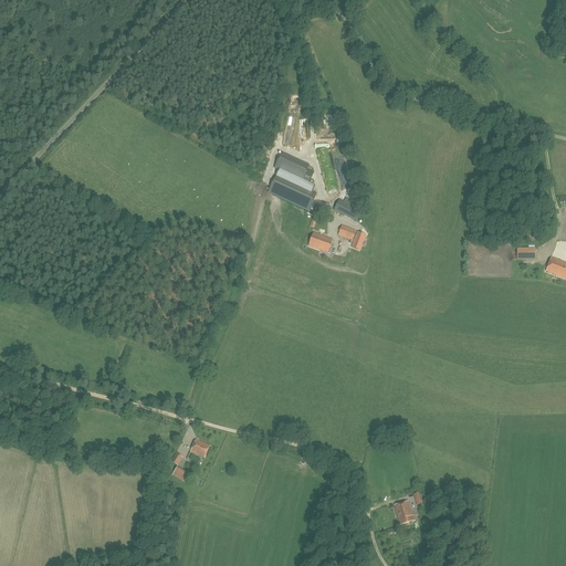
[(314,173),(307,170),(310,165),(282,153),(275,168),(279,170),(308,184),(314,173)]
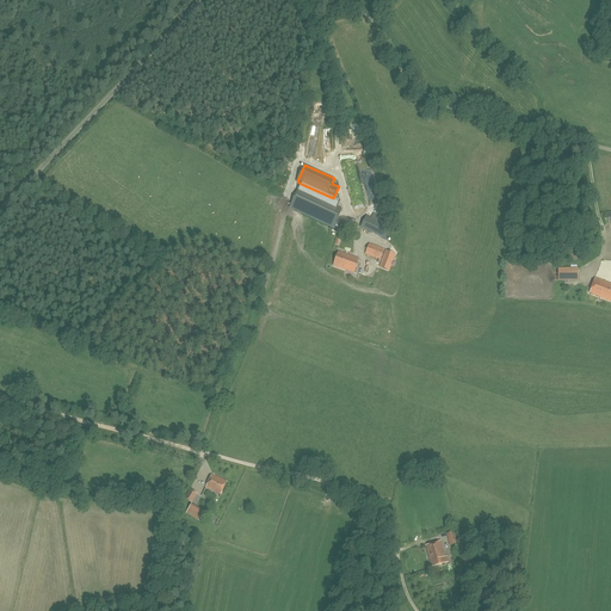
[(301,184),(300,189),(338,208),(341,202),(333,198),(301,184)]
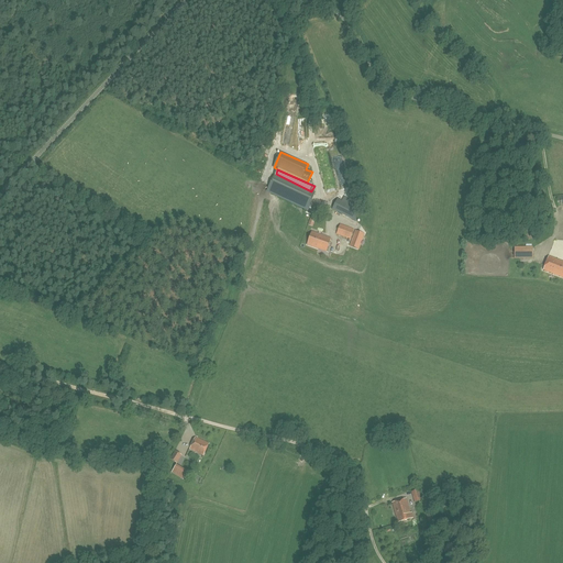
[(311,201),(316,192),(311,191),(276,174),(267,190),(308,209),(315,212),(319,205),(311,201)]
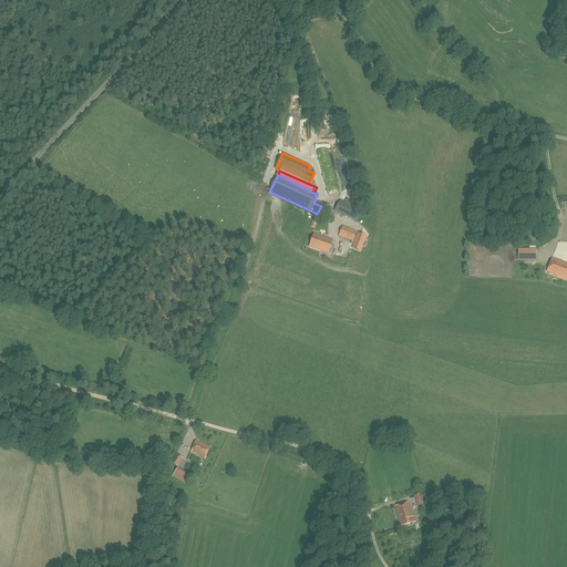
[(363,210),(340,199),(334,212),(357,223),(363,210)]
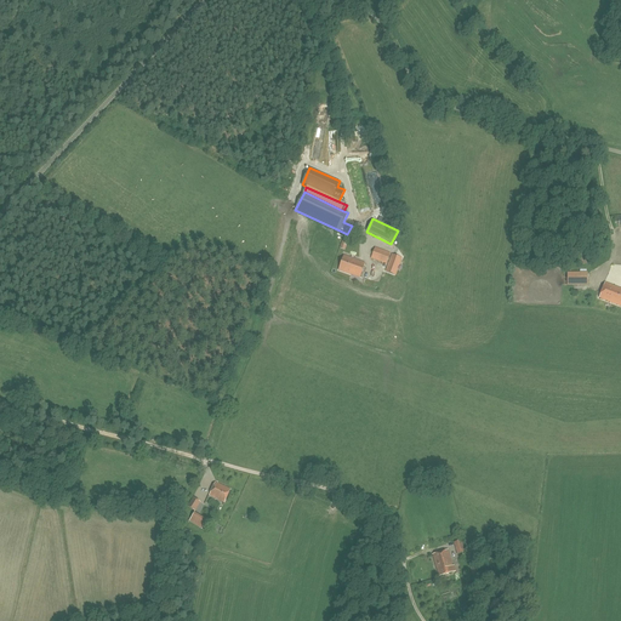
[(375,249),(371,258),(387,263),(391,254),(375,249)]
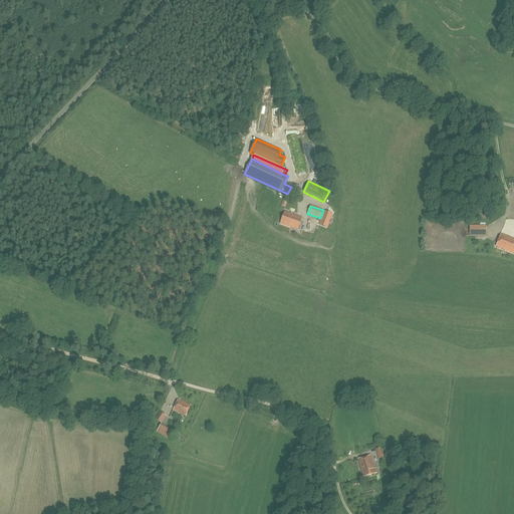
[(333,214),(324,210),(319,225),(328,228),(333,214)]
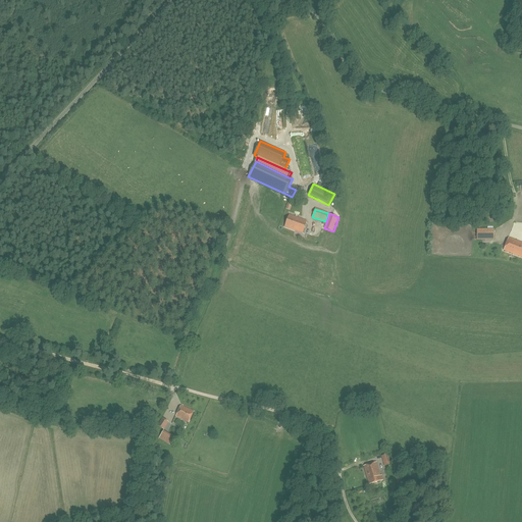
[(307,221),(289,215),(284,227),(303,233),(307,221)]
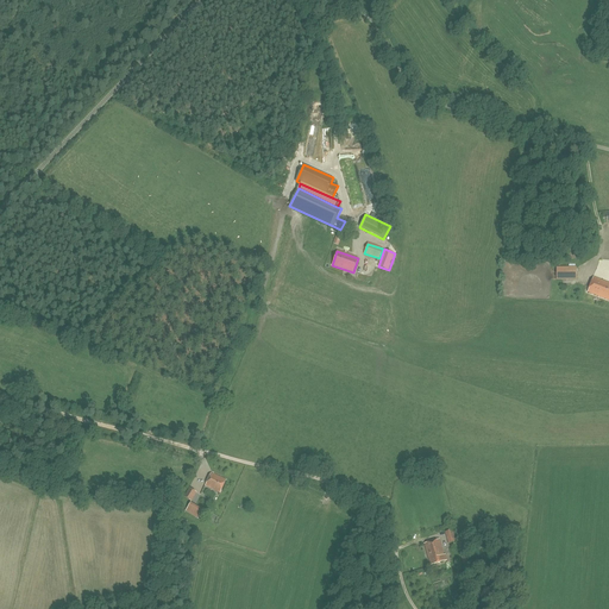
[(557,280),(563,280),(576,280),(576,267),(557,268),(557,280)]
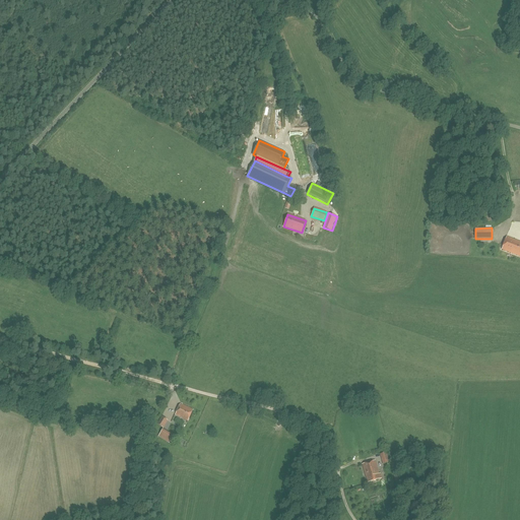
[(502,249),(519,256),(519,242),(507,237),(502,249)]
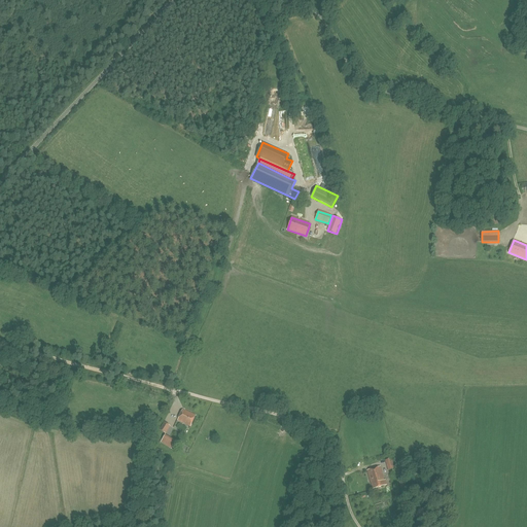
[(190,426),(196,415),(183,409),(178,420),(190,426)]
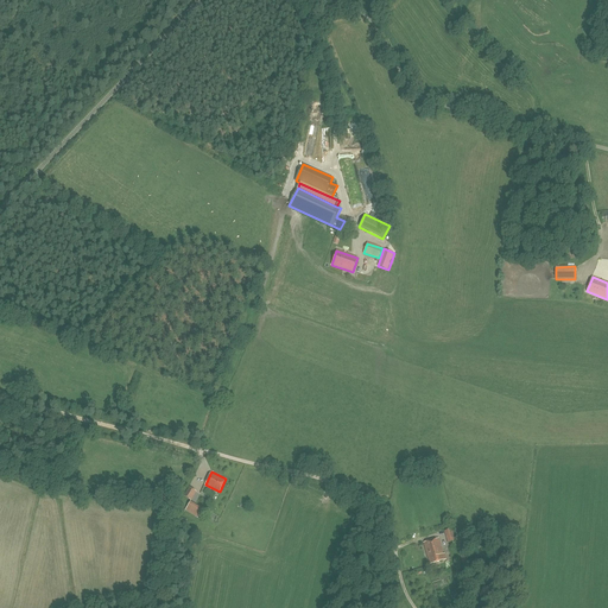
[(184,495),(191,500),(196,492),(189,488),(184,495)]
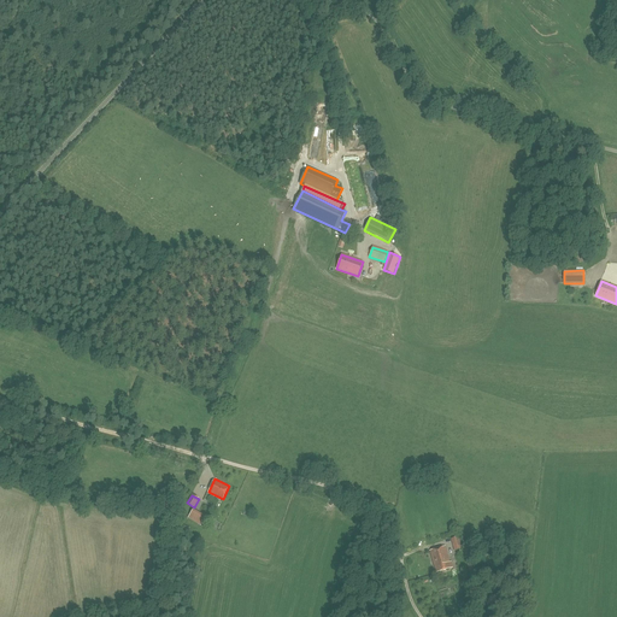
[(188,518),(201,526),(206,517),(194,509),(188,518)]
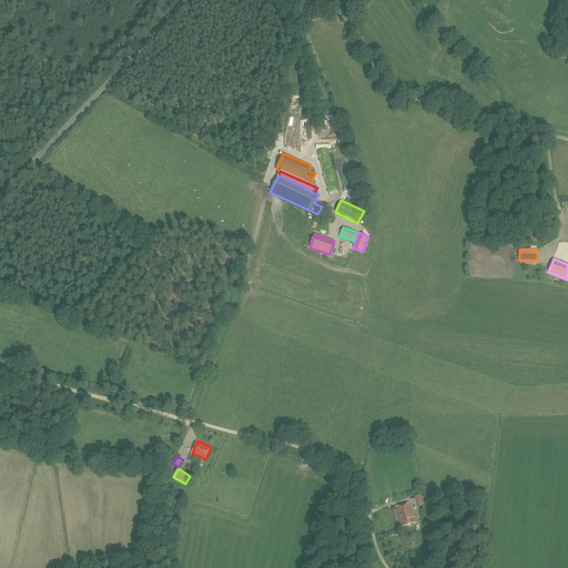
[(163,489),(172,492),(173,493),(175,486),(164,483),(163,489)]
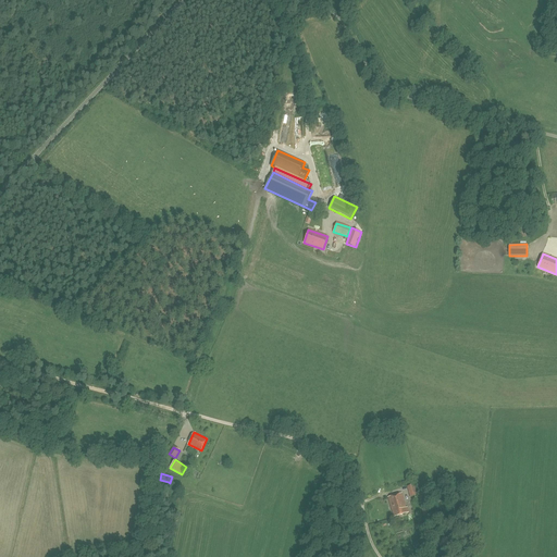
[(415,484),(408,486),(407,486),(410,496),(418,495),(415,484)]
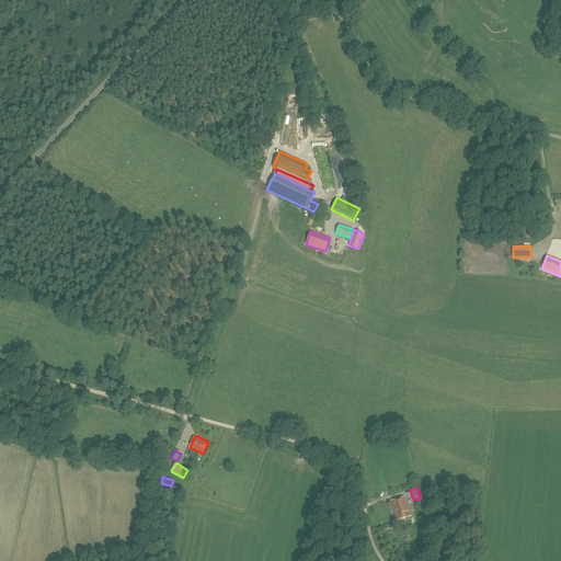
[(397,521),(412,516),(410,511),(409,511),(404,496),(391,501),(397,521)]
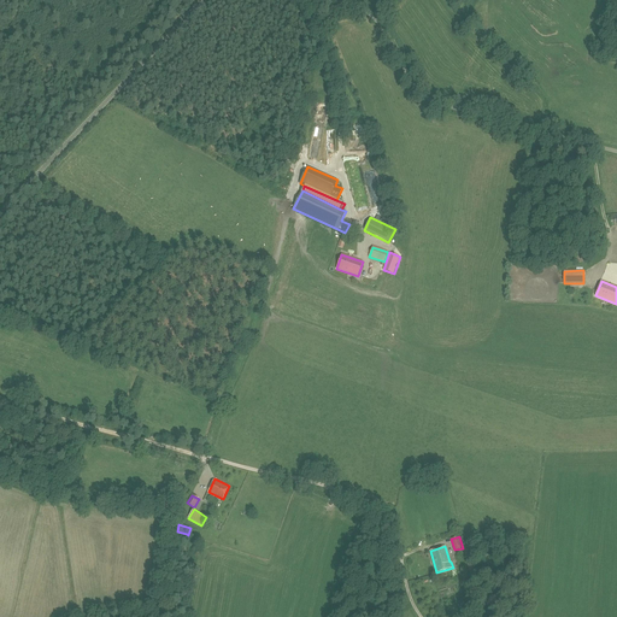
[(474,557),(466,559),(471,577),(477,575),(474,557)]
